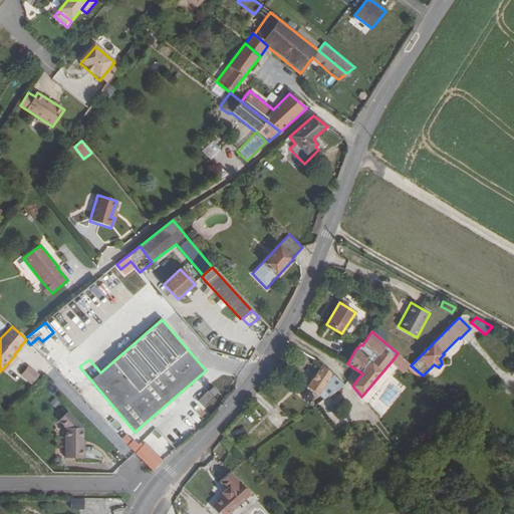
[(411,365),(398,353),(391,362),(403,373),(411,365)]
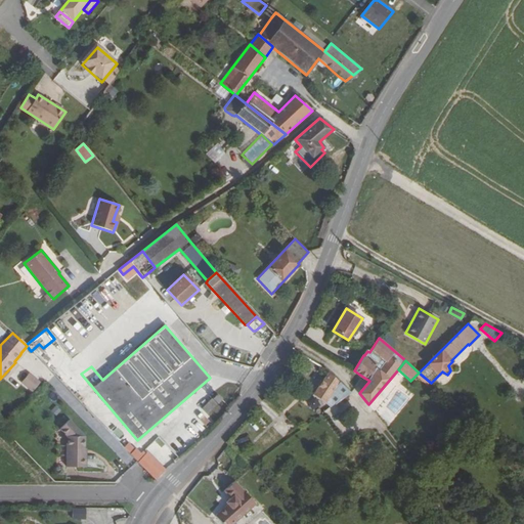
[(30,372),(22,382),(33,392),(41,382),(30,372)]
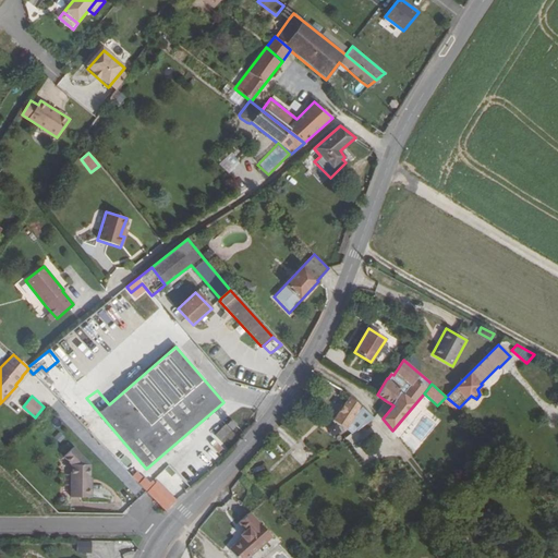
[(360,407),(349,396),(331,420),(347,431),(347,429),(351,434),(373,419),(360,407)]
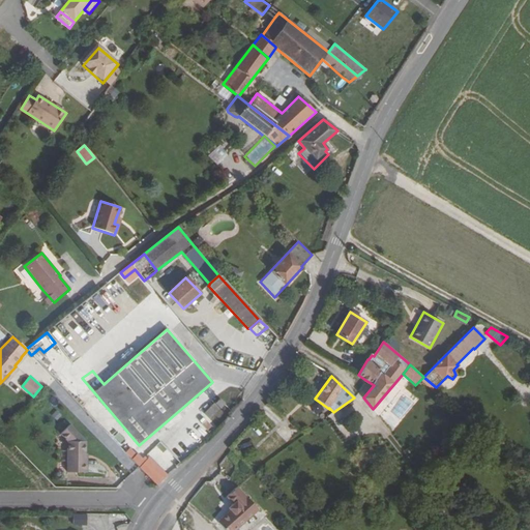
[(477,398),(481,390),(472,384),(468,391),(477,398)]
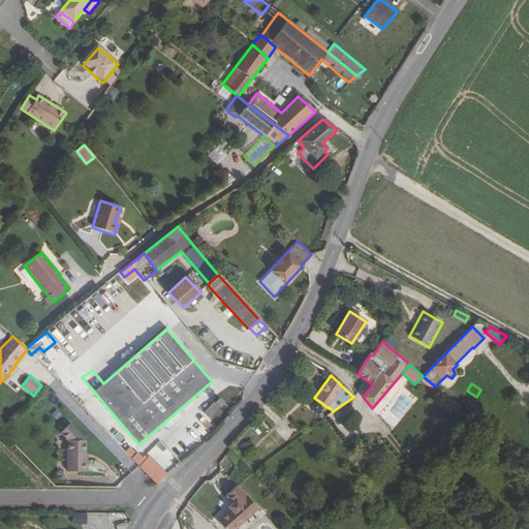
[(94,396),(84,406),(119,443),(130,435),(94,396)]
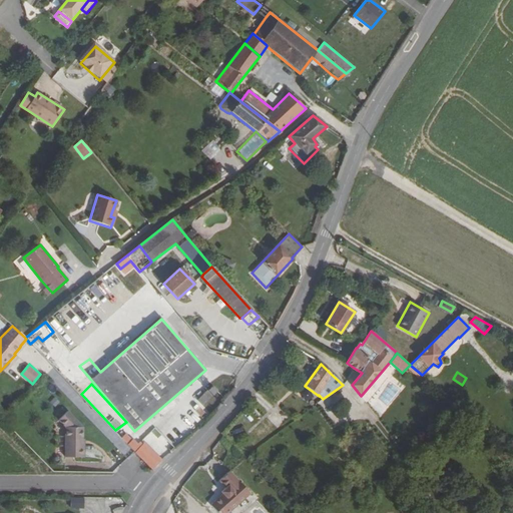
[(197,401),(202,406),(216,391),(212,386),(197,401)]
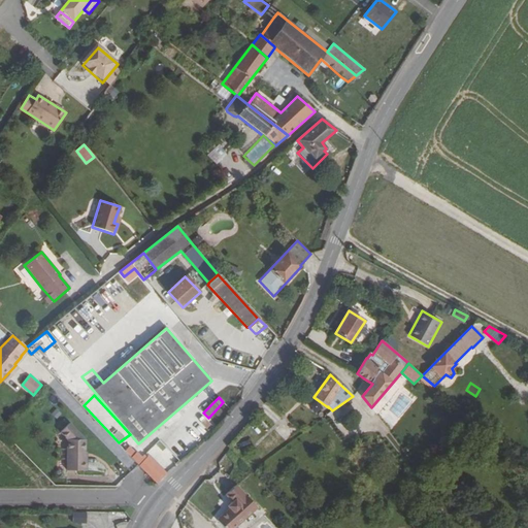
[(69,423),(60,432),(67,439),(66,471),(85,471),(86,439),(69,423)]
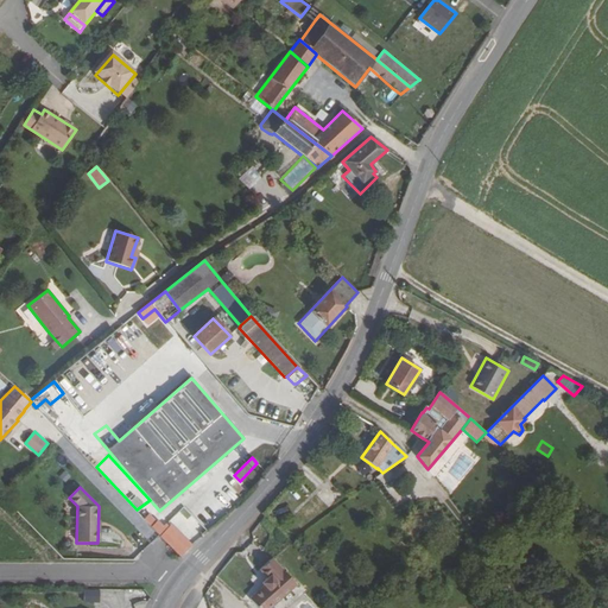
[(157,521),(150,513),(144,519),(151,527),(157,521)]
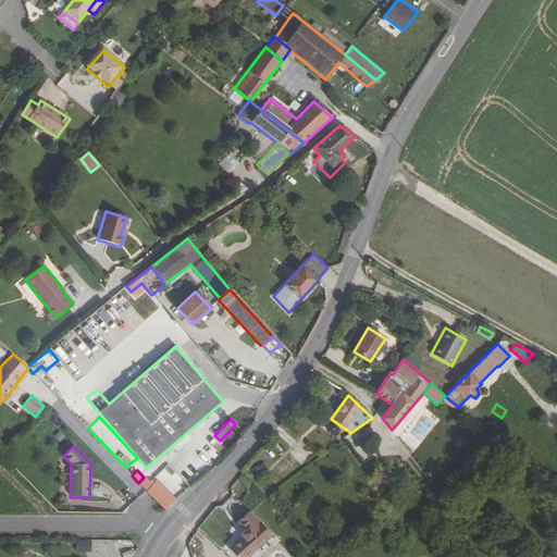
[(138,483),(146,491),(164,510),(176,499),(158,480),(152,485),(144,477),(144,478),(138,483)]
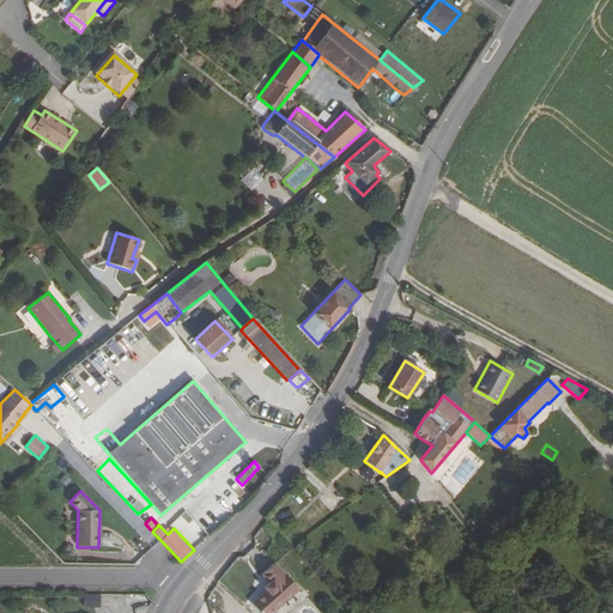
[(252,604),(259,612),(272,612),(298,590),(274,563),(262,574),(269,583),(263,588),(266,590),(252,604)]
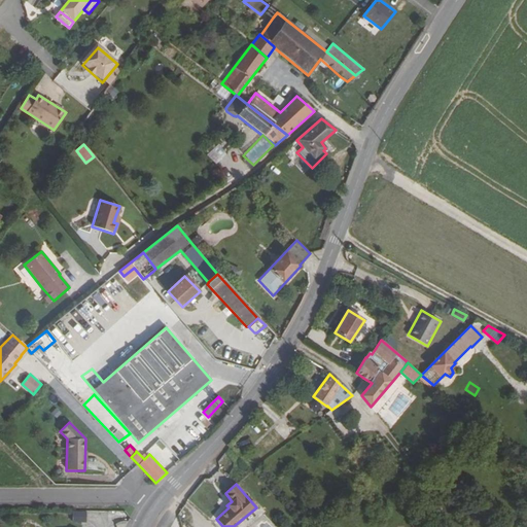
[(85,513),(72,512),(72,522),(85,522),(85,513)]
